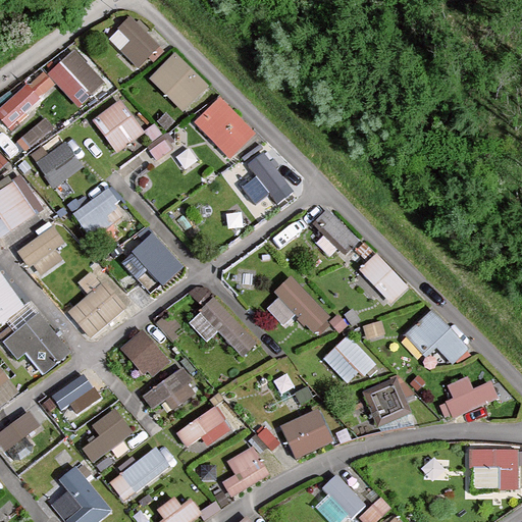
[(156,45),(125,16),(104,39),(135,67),(156,45)]
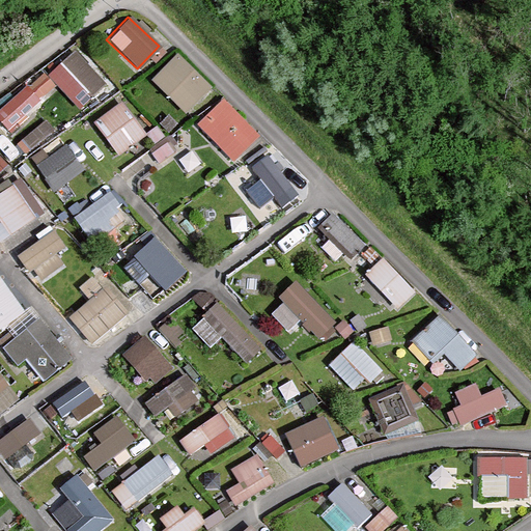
[(101,84),(71,52),(48,74),(78,106),(101,84)]
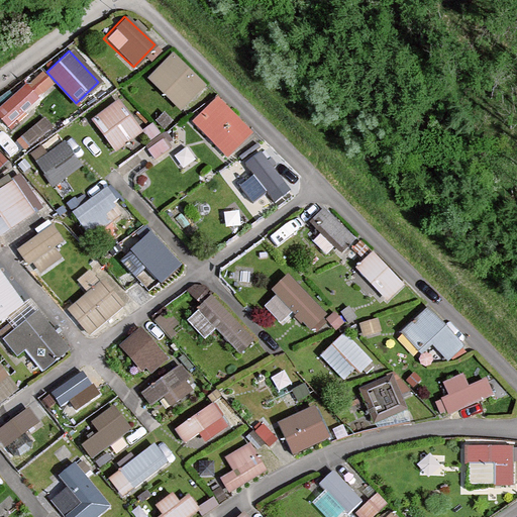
[(203,87),(169,54),(143,78),(178,112),(203,87)]
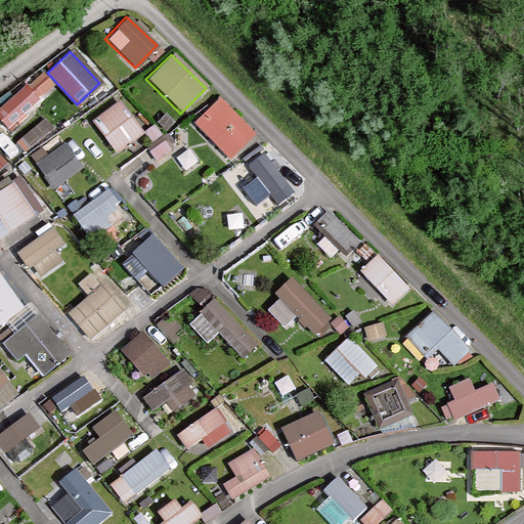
[(41,106),(27,87),(0,105),(0,123),(6,131),(41,106)]
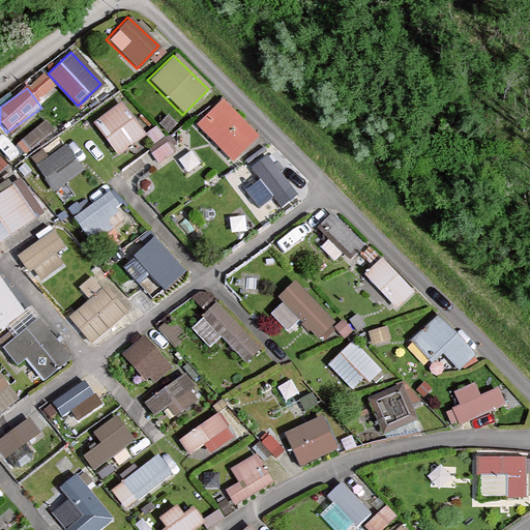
[(259,138),(224,101),(199,126),(234,163),(259,138)]
